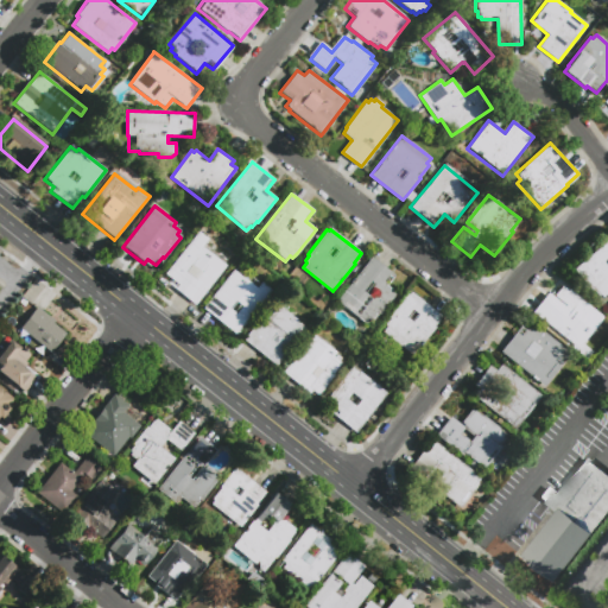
[(194,304),(166,283),(171,278),(165,273),(197,230),(207,239),(201,246),(226,265),(211,283),(194,304)]
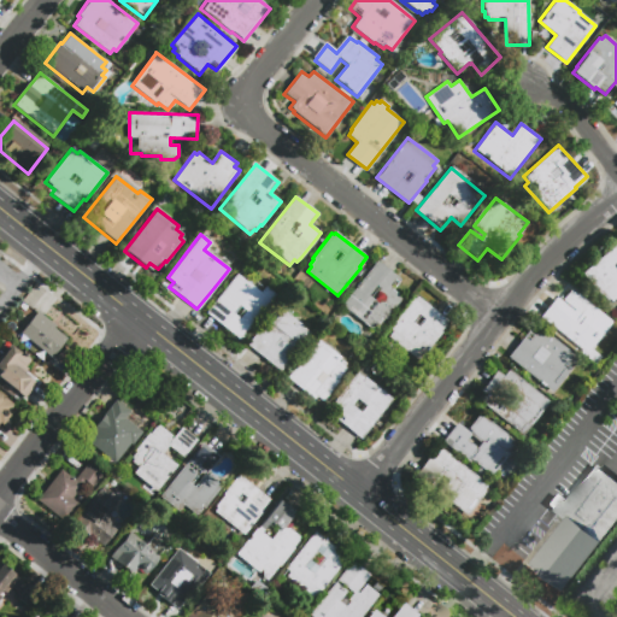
[(582,272),(616,242),(616,295),(612,300),(611,298),(609,300),(603,293),(601,294),(588,280),(582,272)]
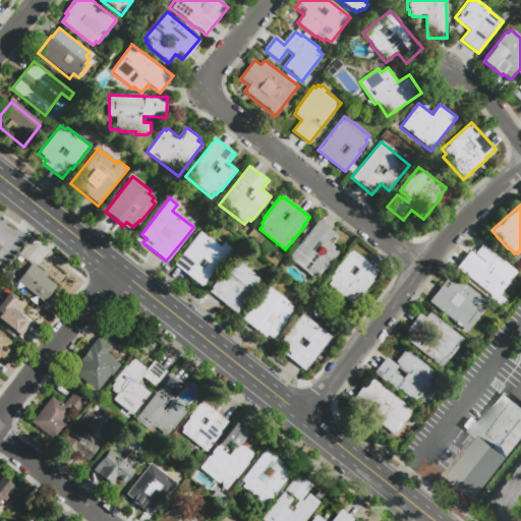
[(339,237),(333,245),(341,251),(325,272),(324,271),(319,277),(315,275),(312,278),(288,259),(317,221),(339,237)]
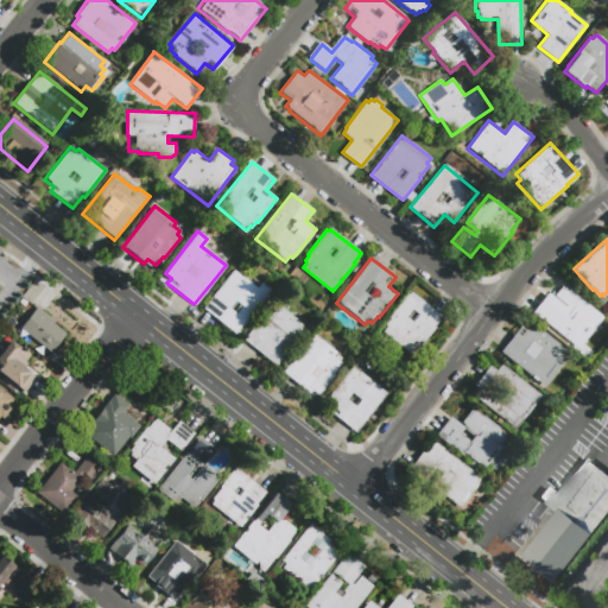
[(248,283),(253,277),(270,290),(235,334),(202,308),(233,270),(248,283)]
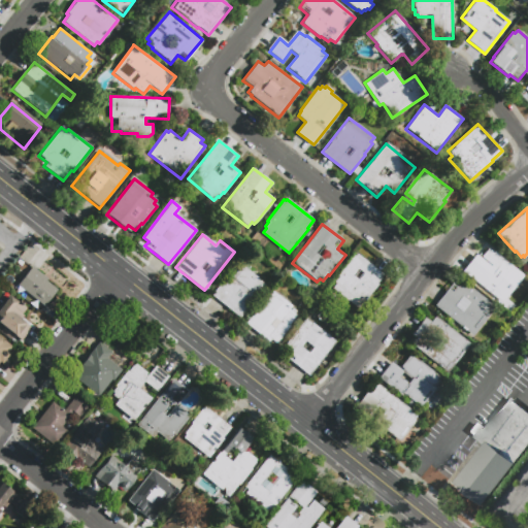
[(357,254),(384,274),(376,283),(378,285),(359,308),(333,288),(336,283),(334,282),(338,276),(338,275),(355,255),(356,256),(357,254)]
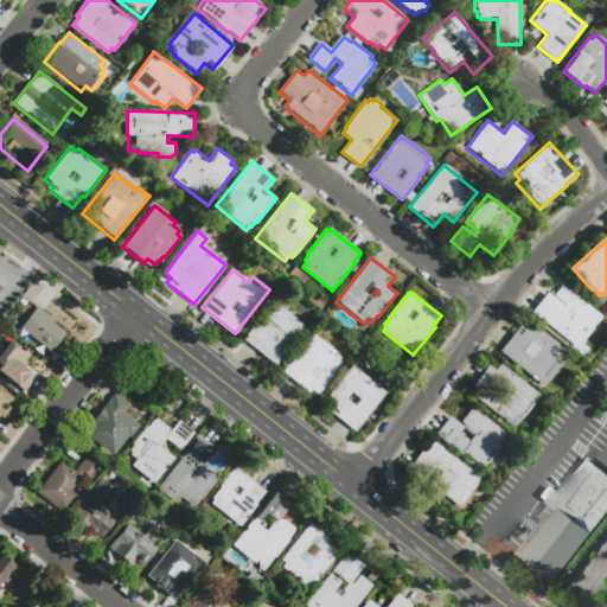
[(579,299),(602,317),(577,347),(531,312),(547,293),(567,307),(575,296),(579,299)]
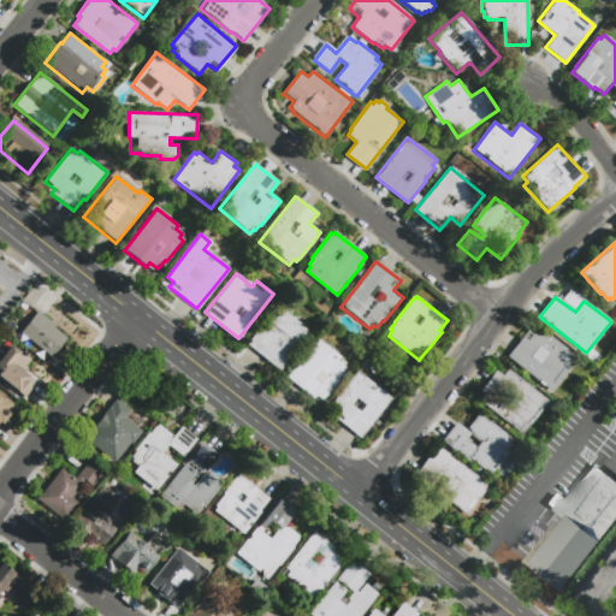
[(247,345),(280,371),(290,359),(286,356),(297,343),(300,344),(311,331),(302,325),(303,324),(297,319),(296,320),(280,308),(273,318),(270,315),(247,345)]
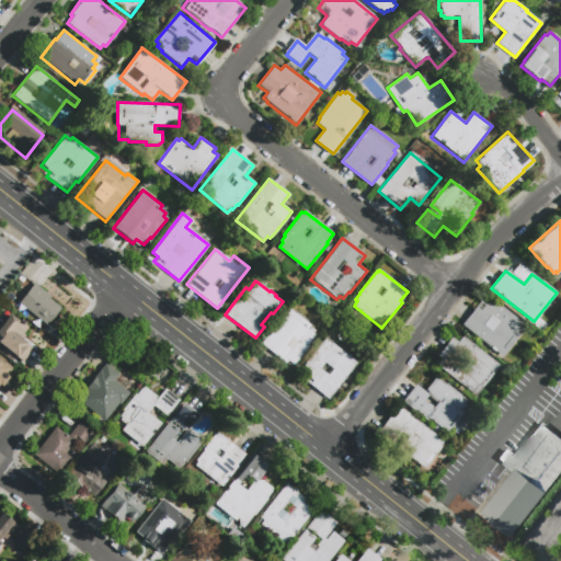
[(60,307),(45,327),(18,305),(35,283),(52,295),(49,298),(60,307)]
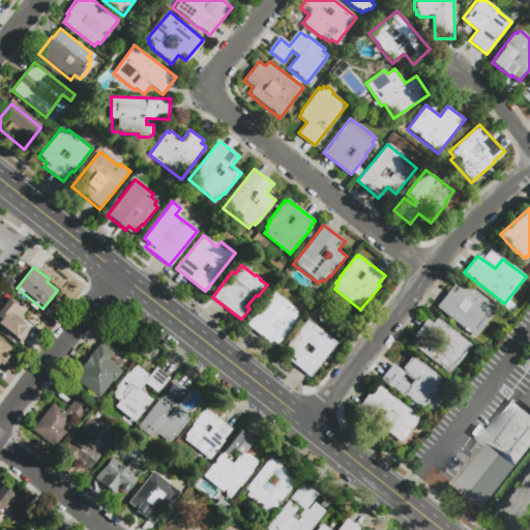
[(455,283),(460,286),(464,281),(497,307),(473,337),(452,321),(436,307),(455,283)]
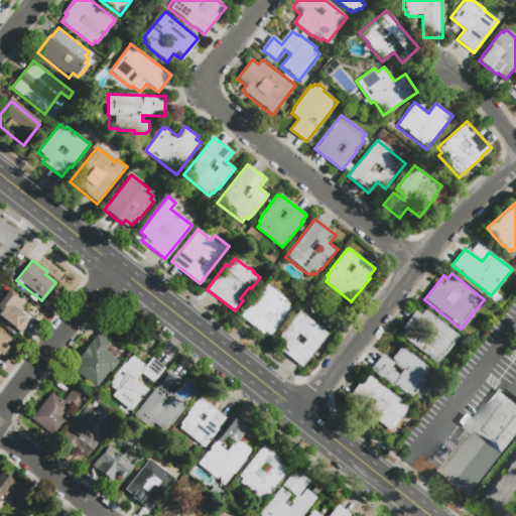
[(31,319),(21,334),(0,317),(0,300),(4,295),(0,291),(0,278),(4,281),(6,279),(18,289),(16,292),(26,300),(21,307),(23,308),(21,311),(31,319)]
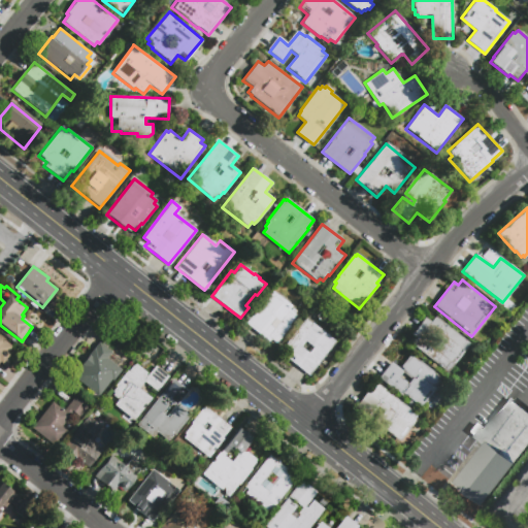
[(271,290),(292,306),(290,309),(291,310),(292,308),(296,311),(295,314),(297,316),(291,324),(292,325),(276,344),(272,342),(271,343),(245,323),(271,290)]
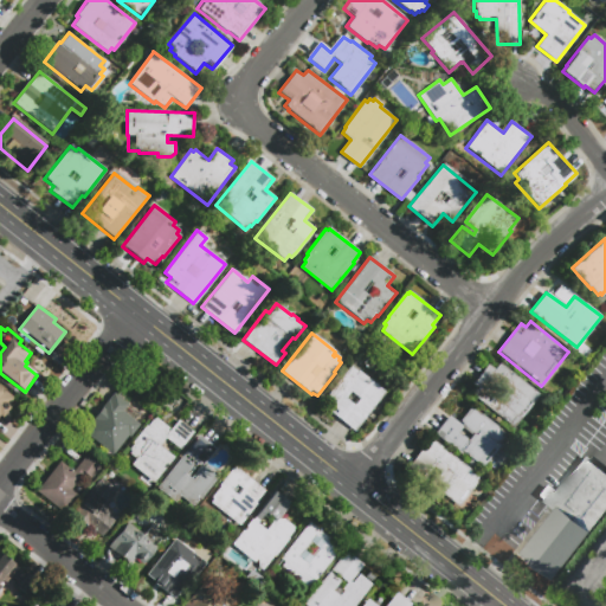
[(517,423),(495,406),(502,397),(504,399),(509,393),(498,385),(490,397),(472,382),(488,363),(495,368),(500,362),(516,375),(540,394),(517,423)]
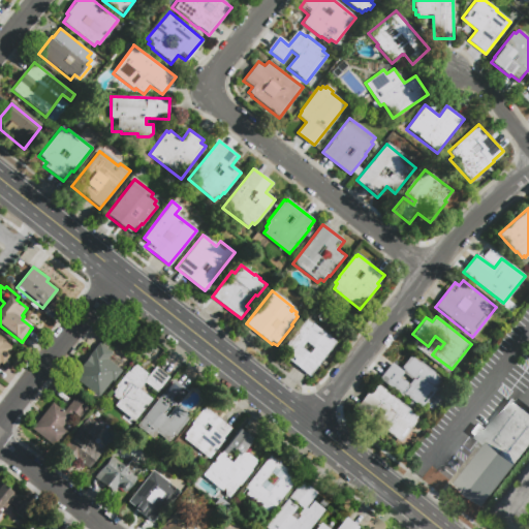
[(282,348),(305,319),(312,324),(313,322),(337,341),(309,377),(283,356),(287,352),(282,348)]
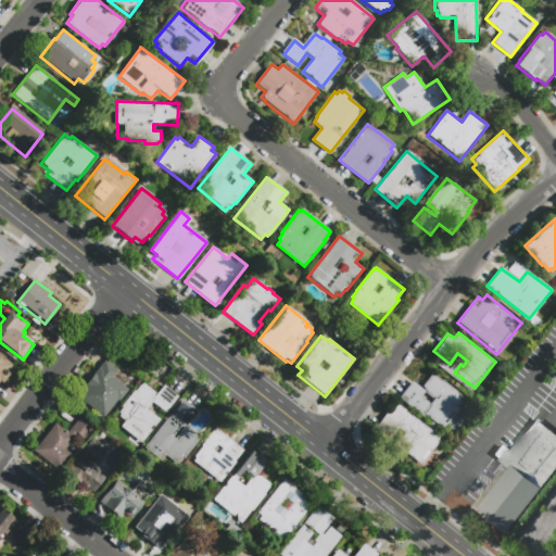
[(0,356),(2,358),(3,357),(12,364),(7,370),(9,373),(1,383),(0,382),(0,356)]
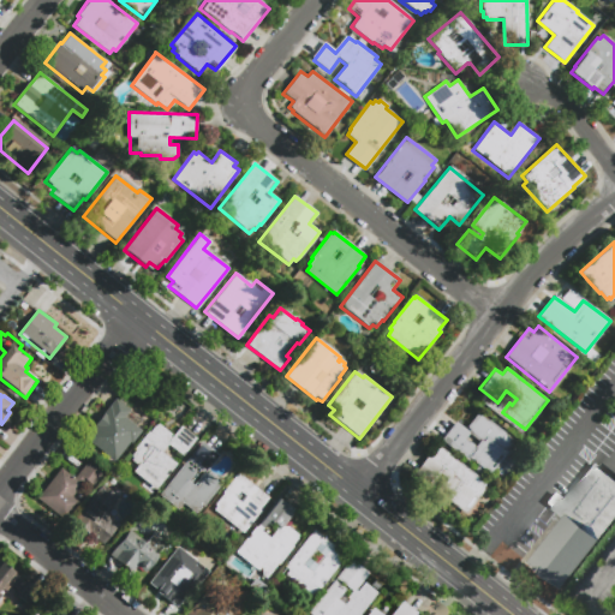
[(143,433),(133,445),(131,442),(114,463),(83,439),(114,399),(130,411),(124,417),(143,433)]
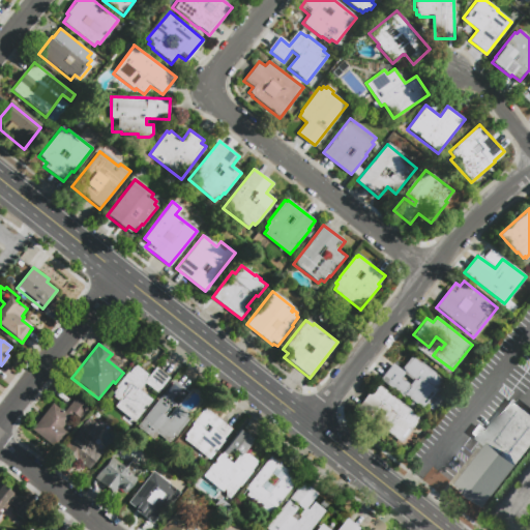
[(439,389),(422,412),(380,380),(392,363),(403,372),(414,356),(420,361),(421,361),(437,373),(436,375),(442,379),(436,387),(439,389)]
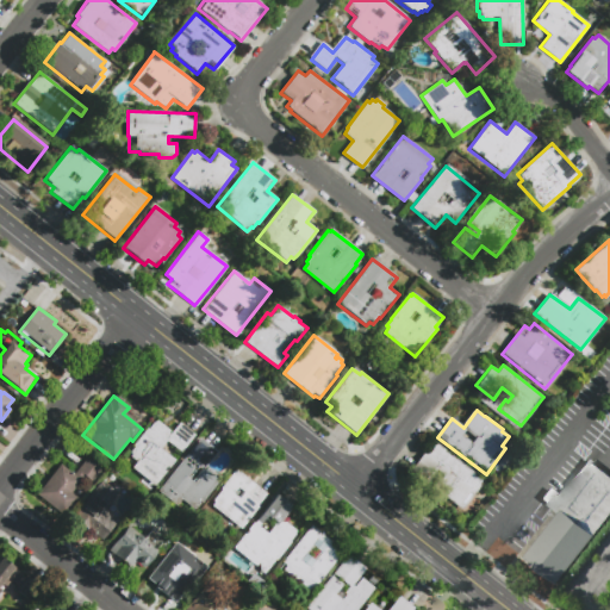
[(175,460),(154,486),(130,467),(135,461),(126,455),(134,447),(132,446),(147,428),(148,429),(155,419),(169,431),(168,433),(170,434),(180,422),(195,435),(181,452),(167,440),(160,448),(175,460)]
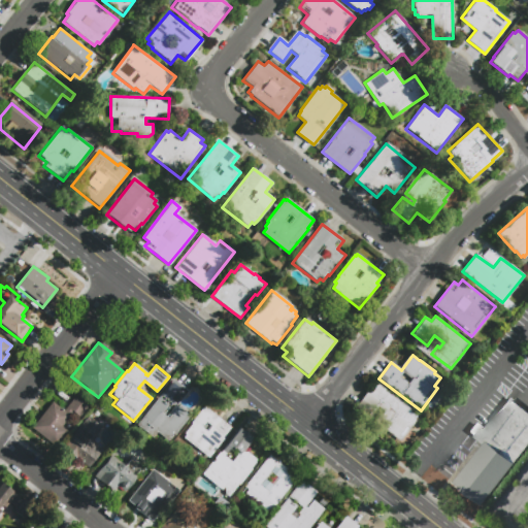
[(153,437),(136,425),(172,378),(188,391),(177,404),(191,415),(169,442),(156,432),(153,437)]
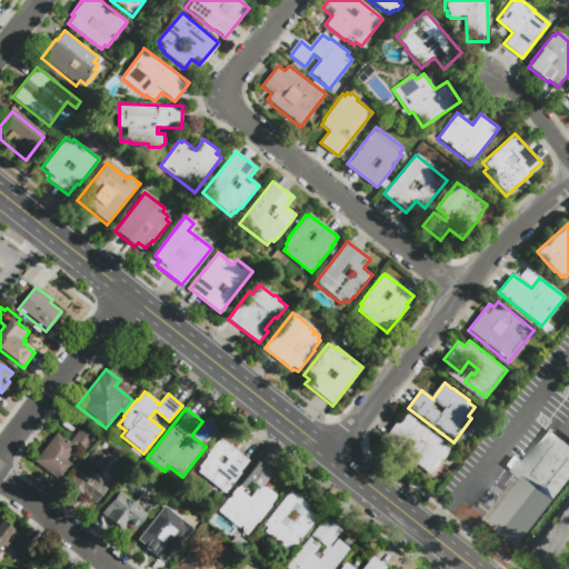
[(385,437),(405,411),(447,443),(446,445),(449,448),(447,451),(449,452),(431,476),(405,456),(415,443),(409,439),(401,449),(385,437)]
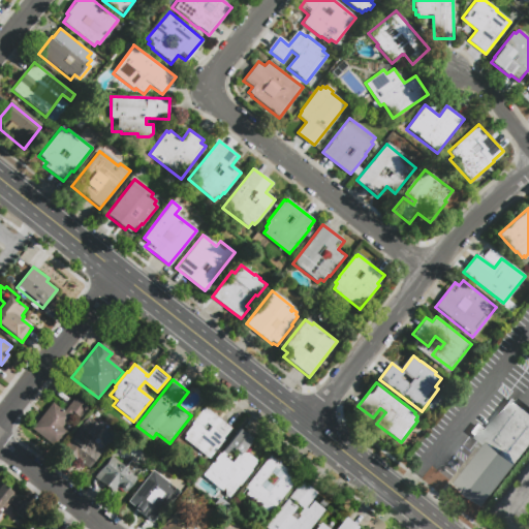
[(88,408),(80,418),(71,412),(61,426),(67,431),(55,446),(31,428),(52,402),(63,410),(73,397),(88,408)]
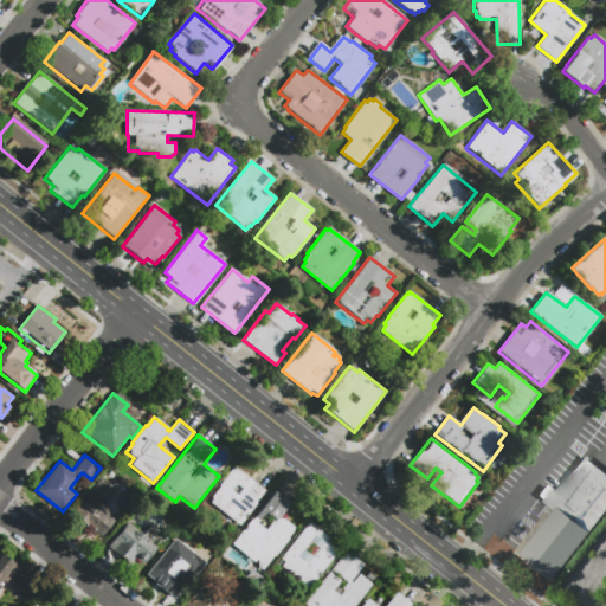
[(605,513),(554,580),(521,554),(555,509),(539,496),(546,485),(556,494),(585,457),(605,474),(605,513)]
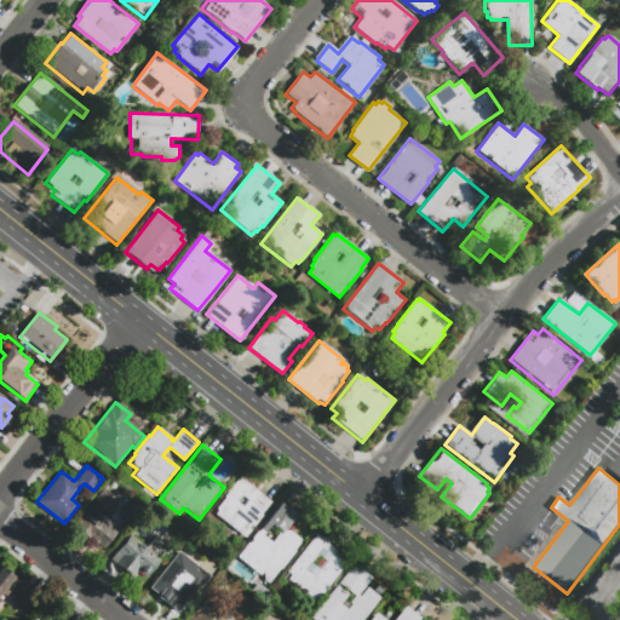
[(239,477),(250,486),(251,484),(271,501),(262,514),(263,515),(244,538),(212,512),(224,498),(222,495),(236,477),(237,478),(239,477)]
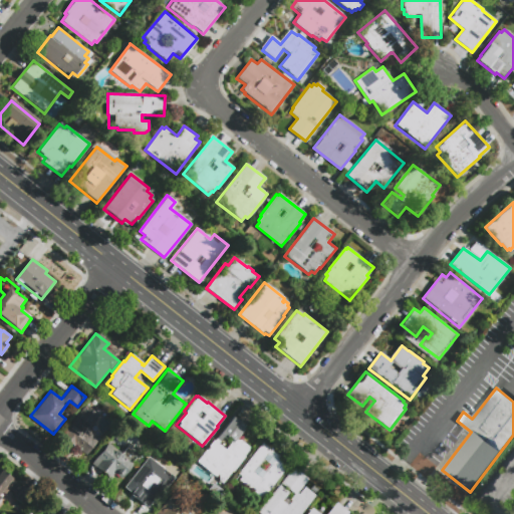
[(72,449),(59,439),(85,406),(98,416),(87,430),(93,434),(90,437),(97,442),(87,456),(74,446),(72,449)]
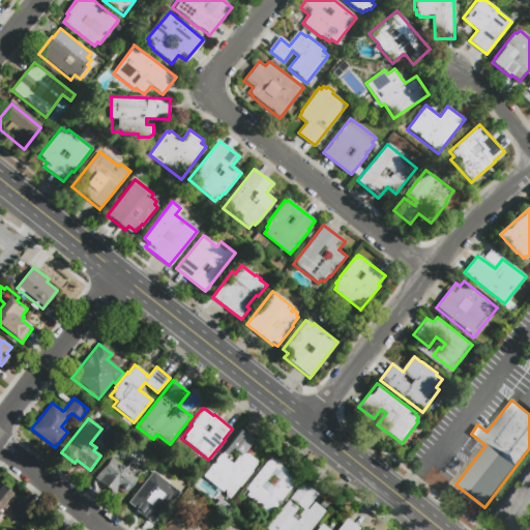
[(239,430),(252,439),(248,442),(251,443),(244,451),(258,462),(252,470),(253,471),(240,487),(239,486),(230,498),(202,476),(239,430)]
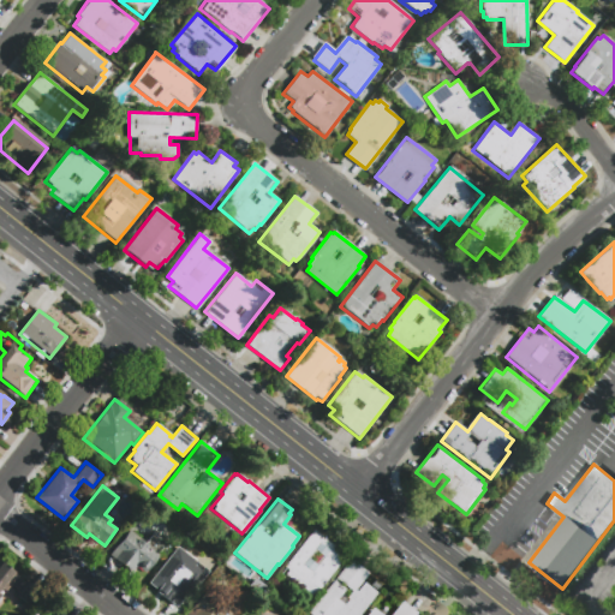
[(312,530),(346,556),(316,593),(284,567),(312,530)]
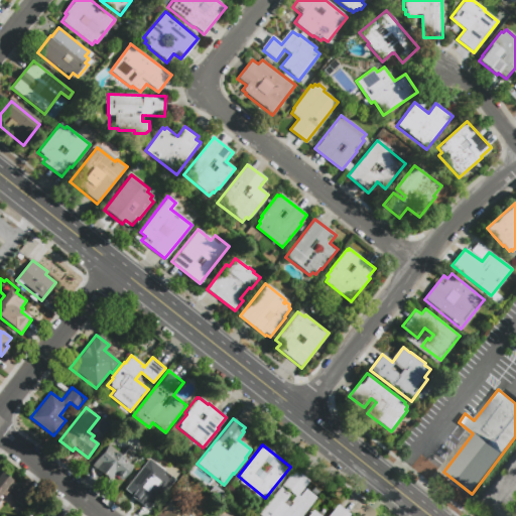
[(109,482),(91,468),(107,445),(120,456),(127,447),(136,455),(130,463),(133,465),(121,481),(114,476),(109,482)]
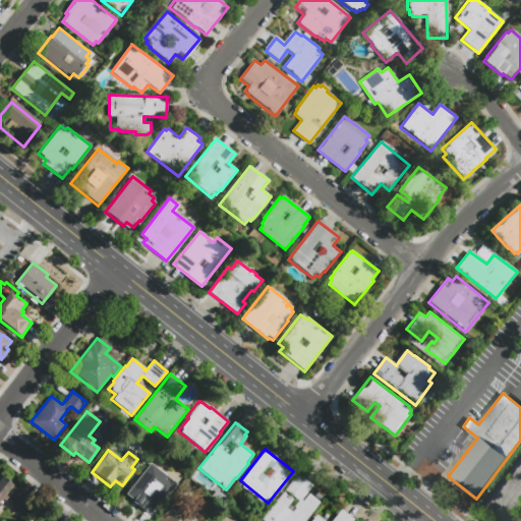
[(149,517),(136,507),(146,496),(132,485),(149,465),(170,482),(156,501),(160,504),(149,517)]
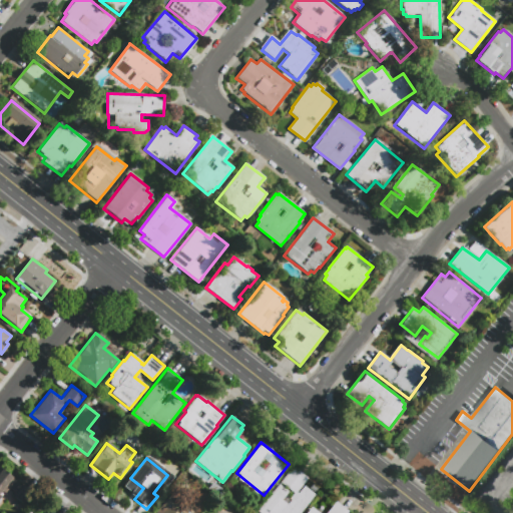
[(23,504),(13,495),(14,494),(8,489),(4,494),(1,492),(0,493),(0,467),(20,484),(22,483),(33,492),(23,504)]
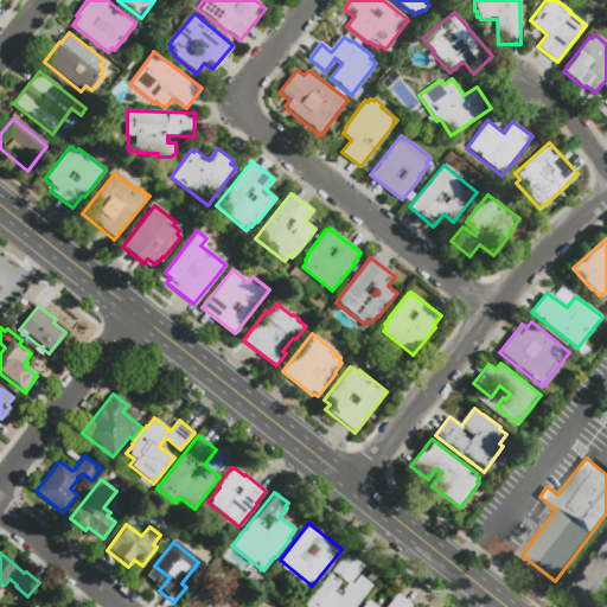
[(347,554),(363,566),(356,575),(372,588),(357,606),(307,606),(306,606),(347,554)]
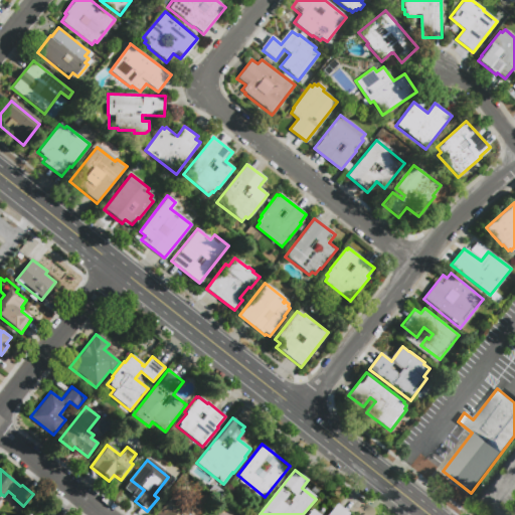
[(154,514),(166,501),(180,513),(185,507),(194,514),(154,514)]
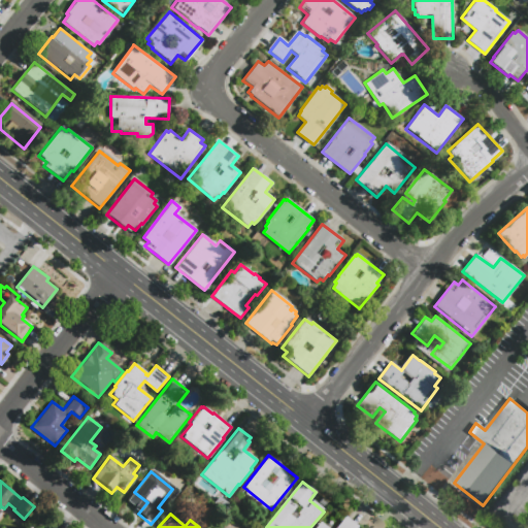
[(335,527),(345,517),(359,527),(358,527),(315,527),(320,522),(327,527),(335,527)]
